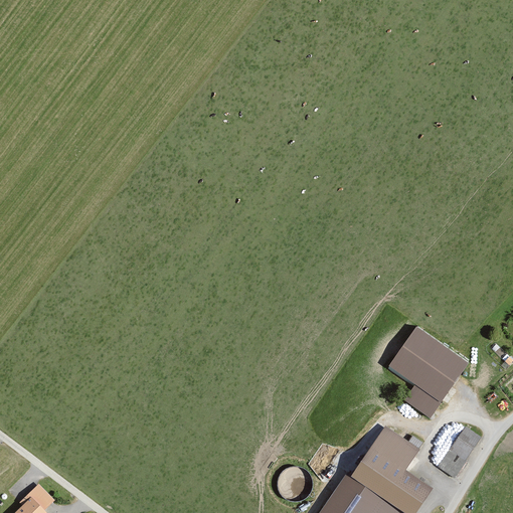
[(414,328),(386,371),(412,388),(402,402),(429,419),(467,363),(414,328)]
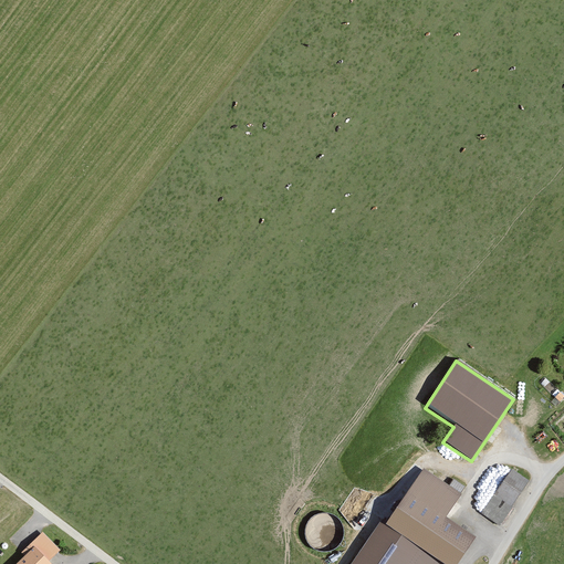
[(380,520),(350,563),(457,563),(476,538),(445,517),(460,495),(421,469),(385,523),(380,520)]
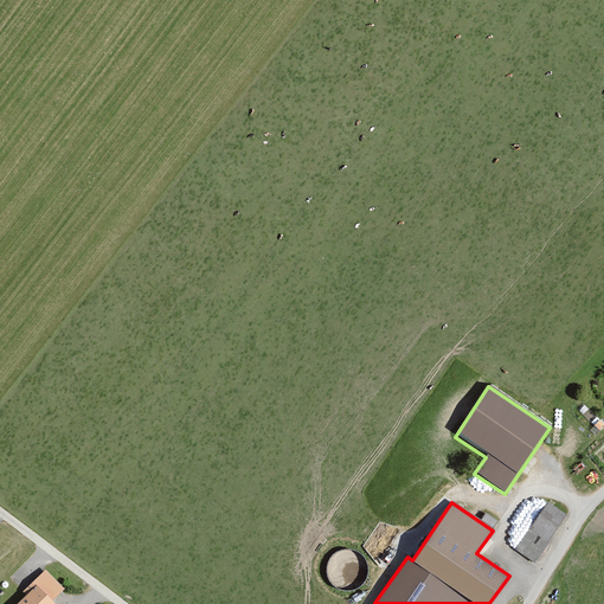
[(546,505),(527,532),(547,545),(565,516),(546,505)]
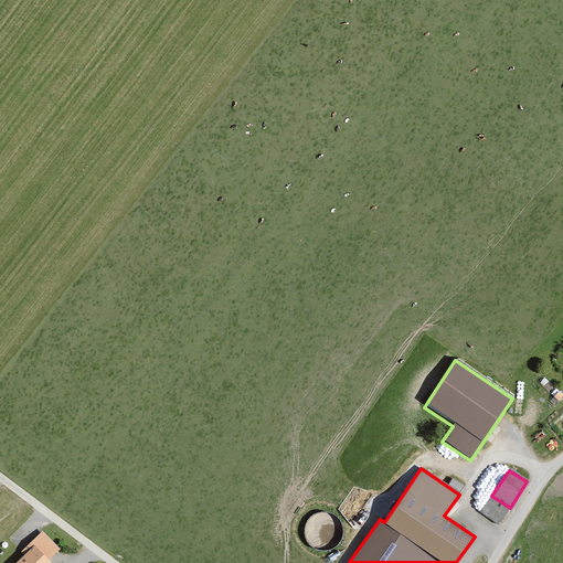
[(330,545),(330,516),(306,516),(305,544),(330,545)]
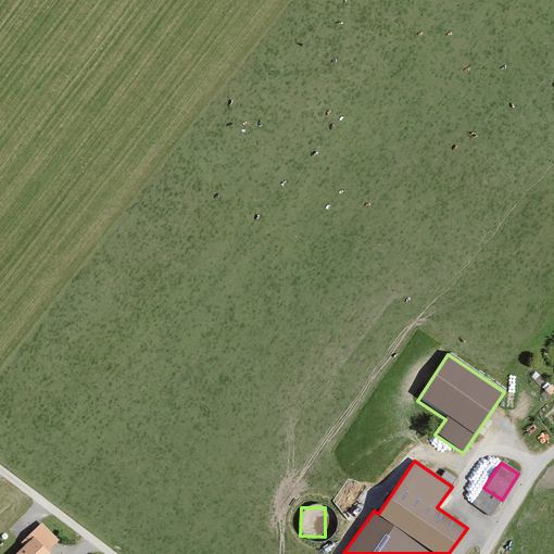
[(23,544),(11,553),(50,553),(48,550),(59,541),(40,520),(19,539),(23,544)]
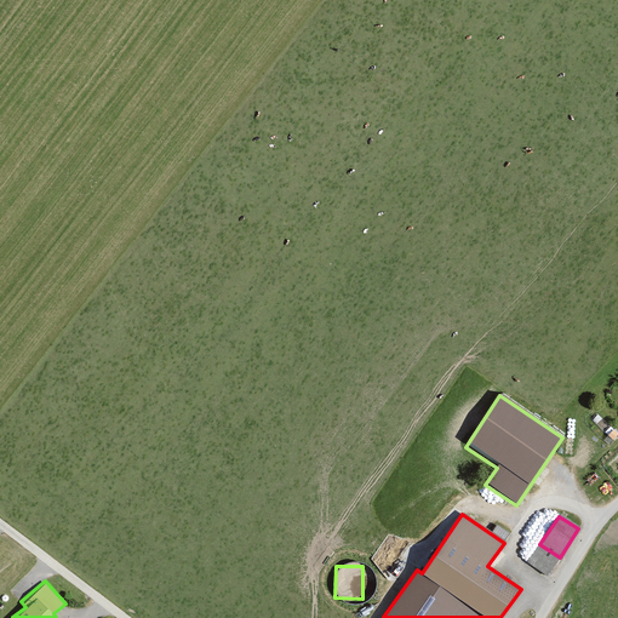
All buildings are outlined.
